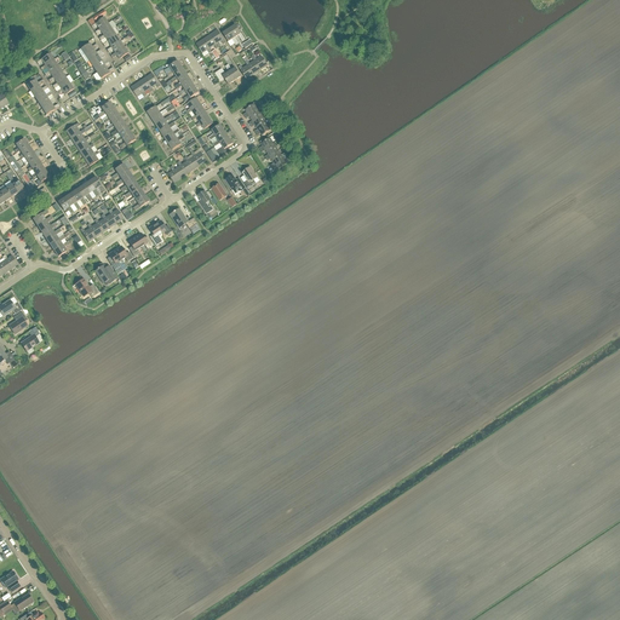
[(99,30),(108,24),(104,18),(91,27),(92,29),(97,27),(99,30)]
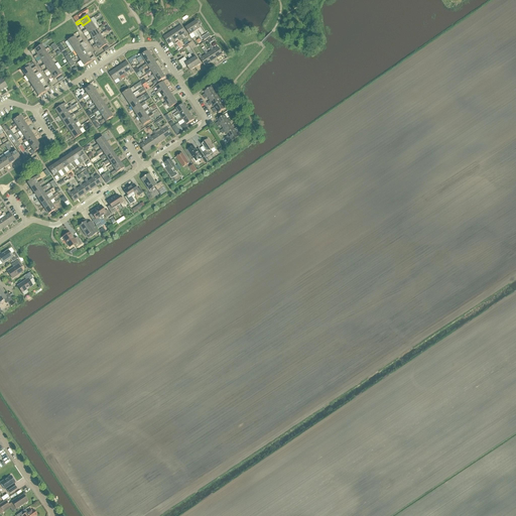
[(86,30),(93,25),(90,20),(83,25),(79,27),(81,29),(84,27),(86,29),(86,30)]
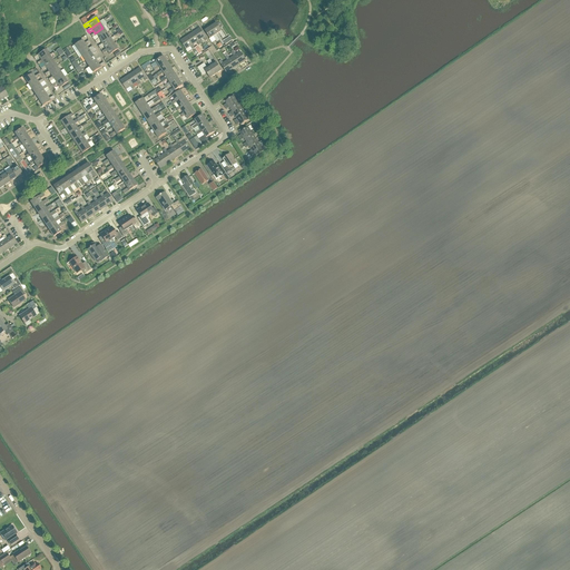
[(216,36),(218,33),(223,38),(225,37),(216,23),(210,28),(216,36)]
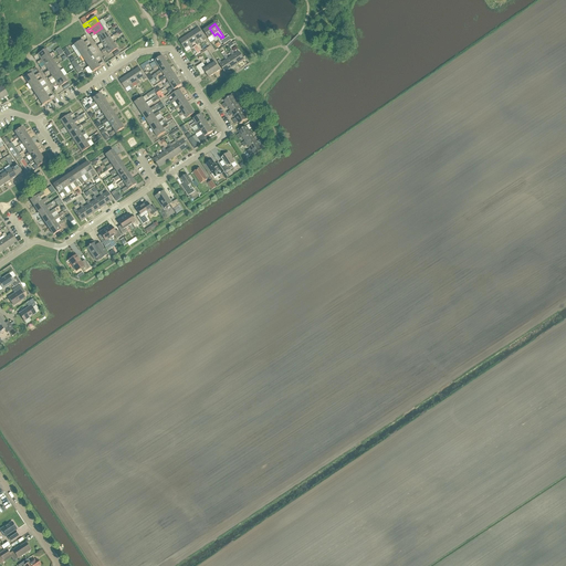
[(98,39),(106,33),(102,28),(94,33),(94,32),(91,35),(92,38),(96,35),(97,38),(98,39)]
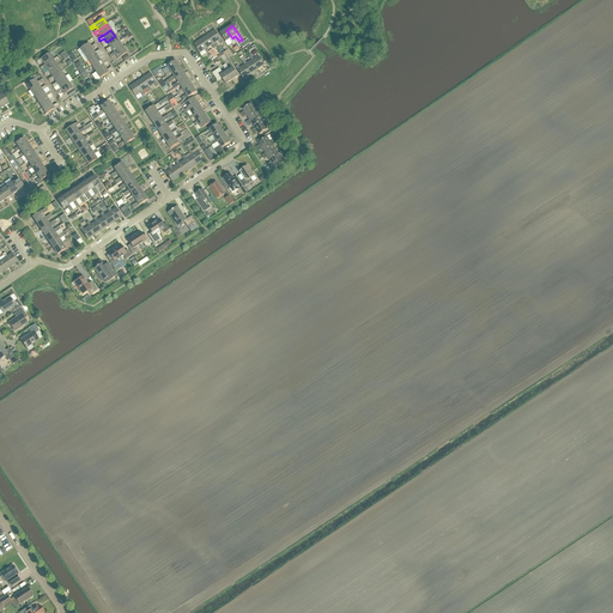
[(214,44),(218,42),(220,44),(223,43),(220,40),(214,30),(207,35),(214,44)]
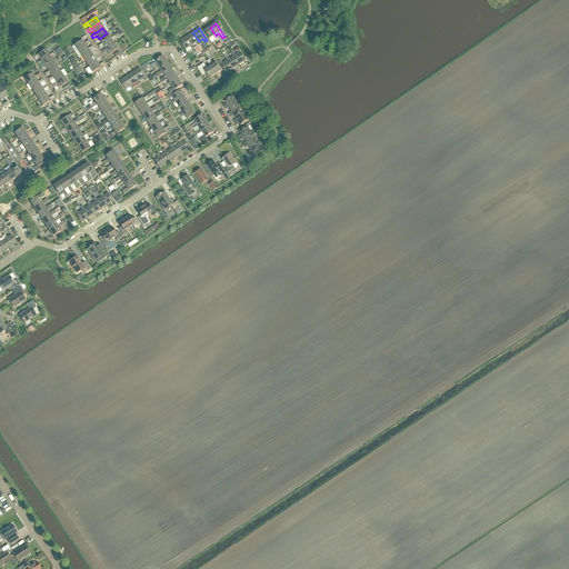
[(219,40),(216,36),(210,28),(205,31),(209,39),(212,37),(216,42),(219,40)]
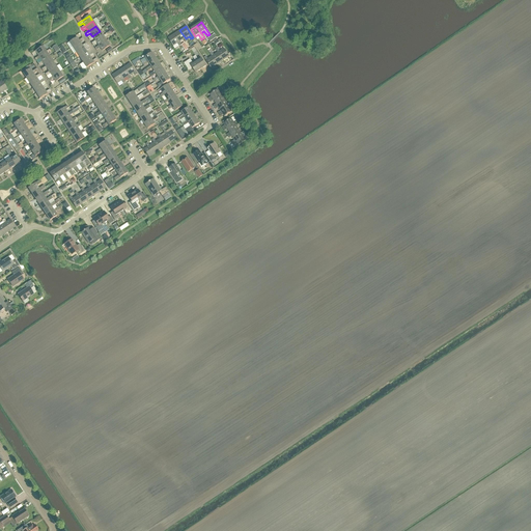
[(187,42),(186,38),(179,30),(174,34),(179,43),(184,39),(185,43),(187,42)]
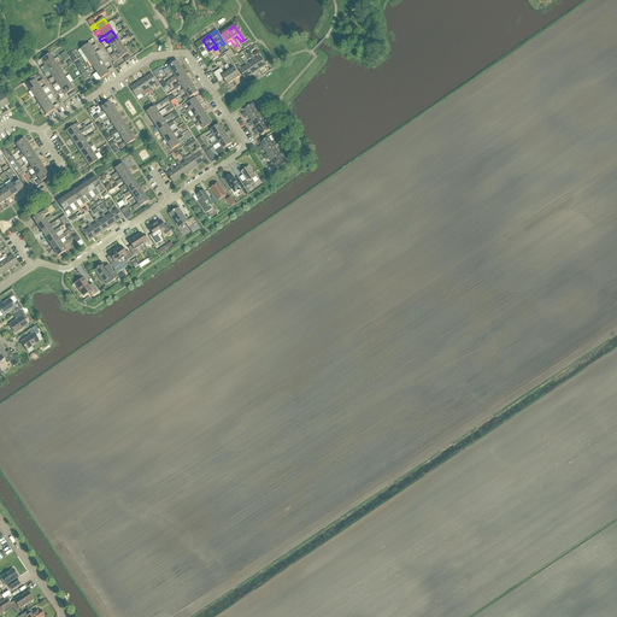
[(111,47),(119,42),(116,36),(107,42),(106,41),(103,45),(104,47),(109,45),(111,47)]
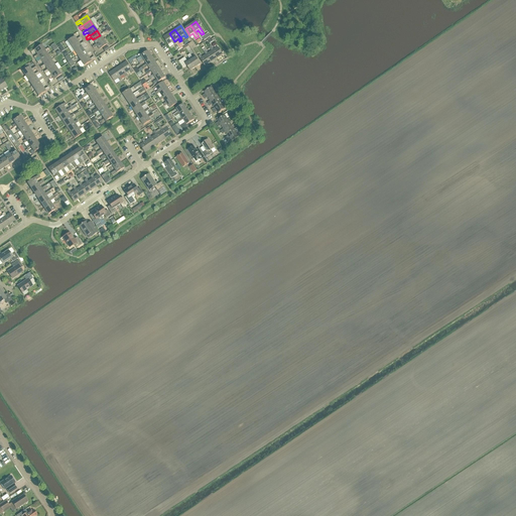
[(176,44),(174,41),(169,33),(163,37),(168,45),(172,42),(174,45),(176,44)]
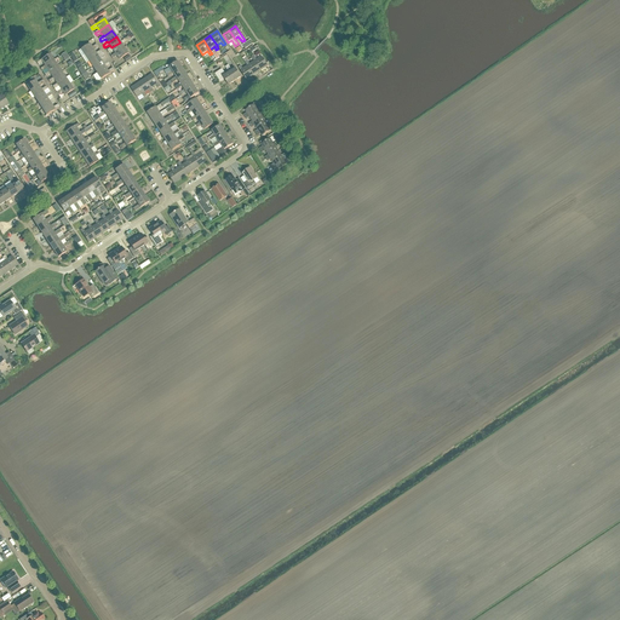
[(115,53),(124,49),(120,42),(112,47),(107,51),(108,53),(113,50),(115,53)]
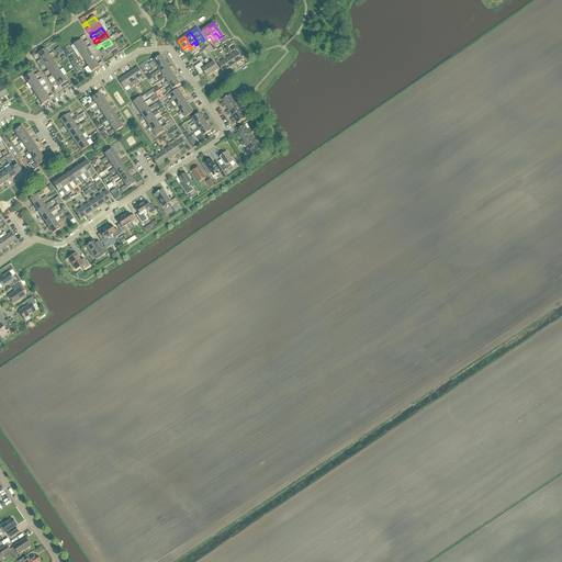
[(85,45),(89,43),(88,41),(83,43),(81,40),(74,45),(77,51),(85,45)]
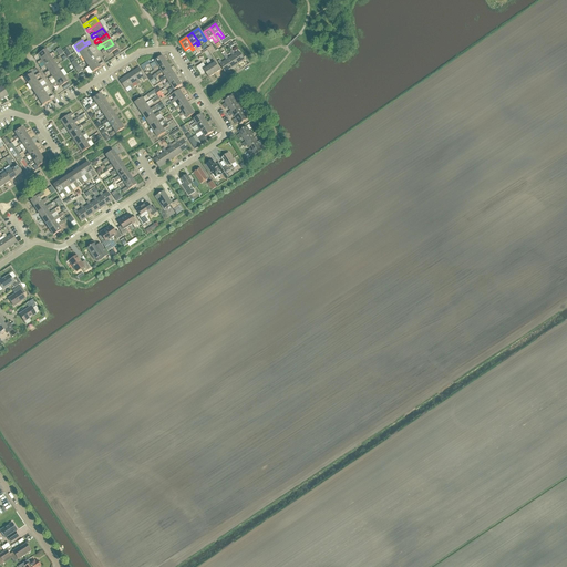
[(105,49),(101,52),(103,54),(106,51),(109,54),(117,50),(113,44),(105,49)]
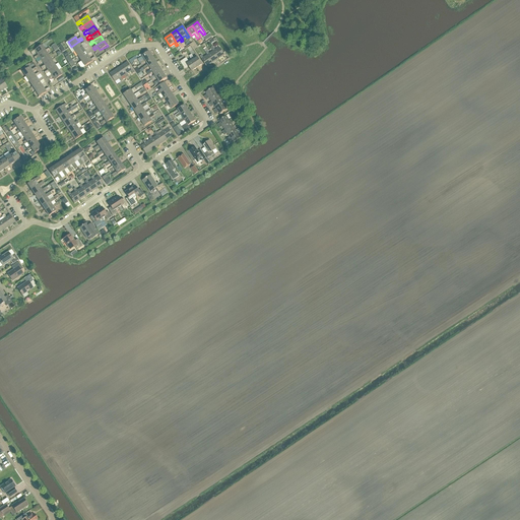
[(80,45),(78,42),(71,47),(74,52),(82,47),(85,45),(84,43),(80,45)]
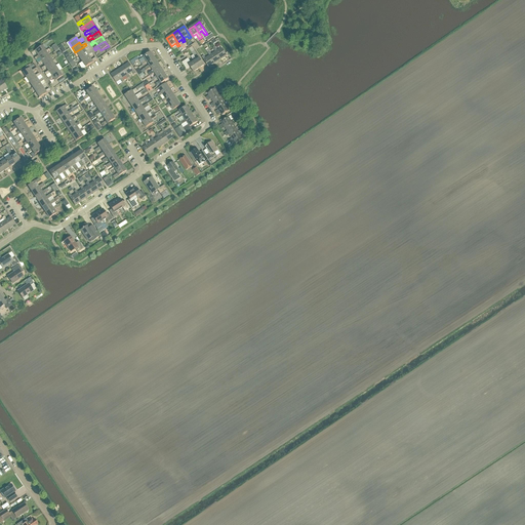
[(38,56),(45,51),(42,46),(31,53),(33,55),(36,53),(38,55),(38,56)]
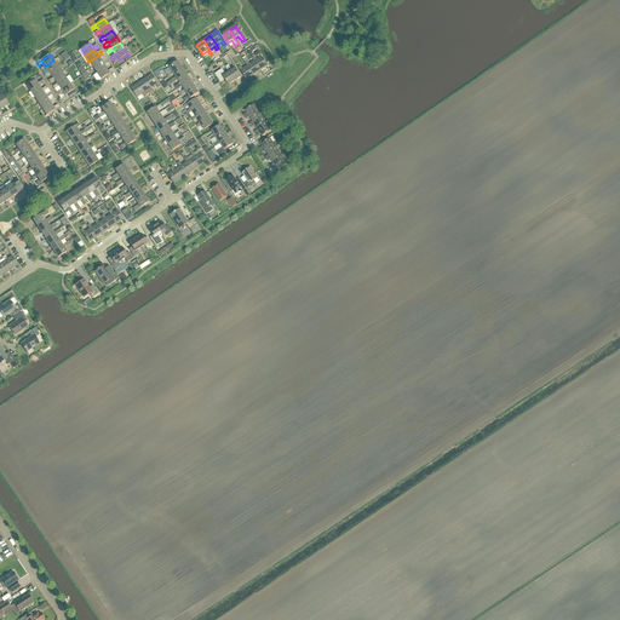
[(99,59),(98,56),(89,62),(93,68),(102,62),(107,59),(104,56),(99,59)]
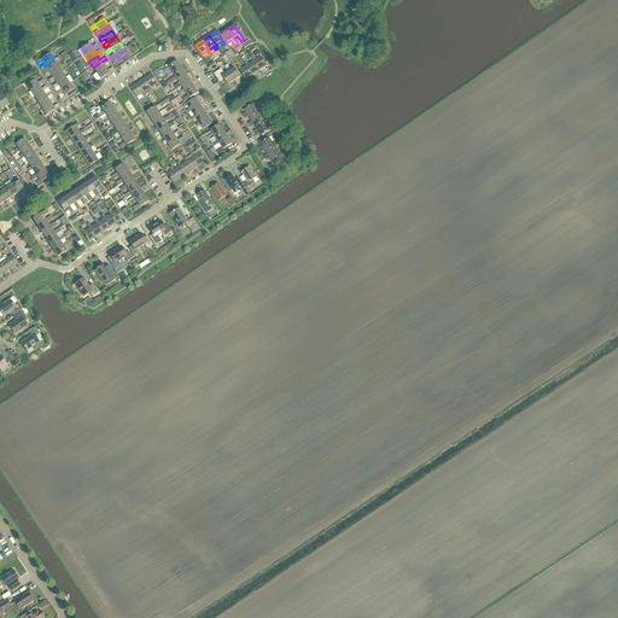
[(254,62),(260,70),(267,65),(261,57),(256,60),(254,57),(251,58),(254,62)]
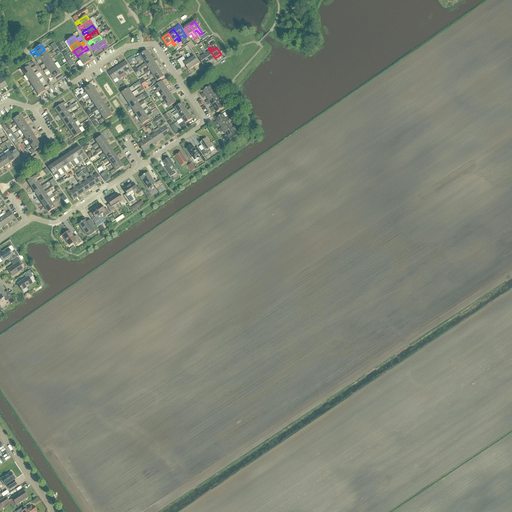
[(40,59),(48,55),(44,50),(37,55),(37,54),(33,57),(35,59),(38,57),(40,59)]
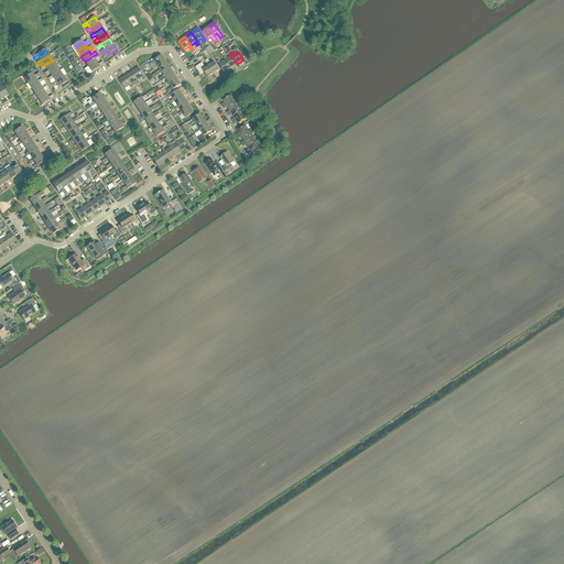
[(95,60),(93,56),(85,62),(88,67),(96,62),(100,60),(98,56),(95,60)]
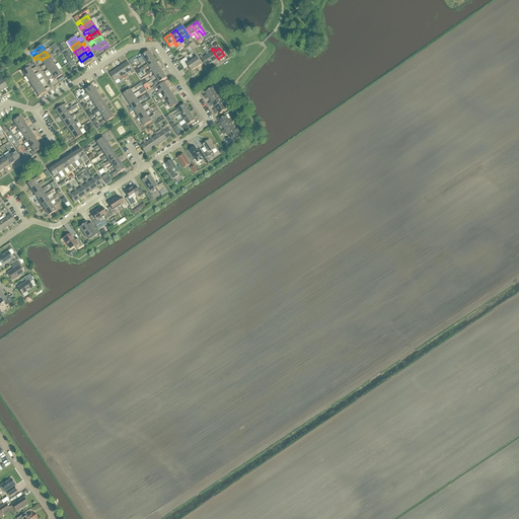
[(145,62),(152,57),(149,52),(142,57),(144,59),(139,63),(141,65),(145,62)]
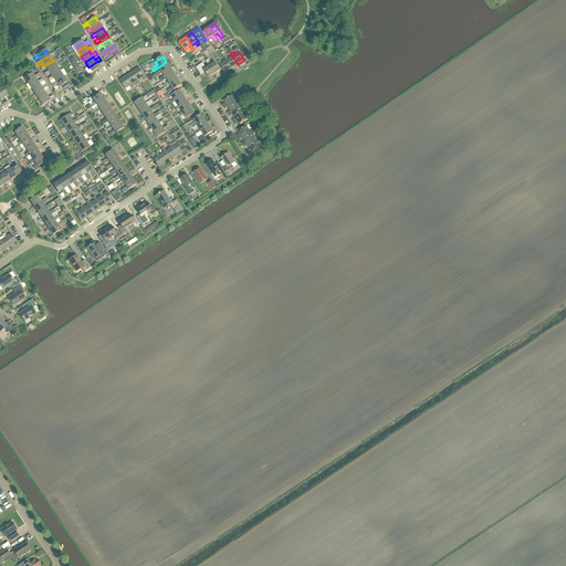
[(226,61),(231,69),(238,64),(232,56),(228,59),(226,56),(223,58),(226,61)]
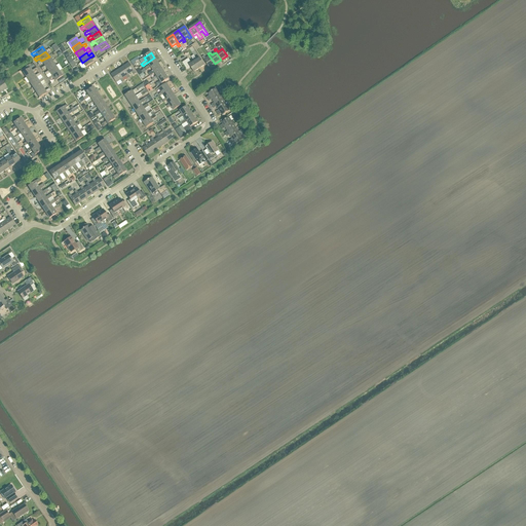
[(194,62),(199,69),(204,66),(199,59),(196,61),(193,55),(191,58),(194,62)]
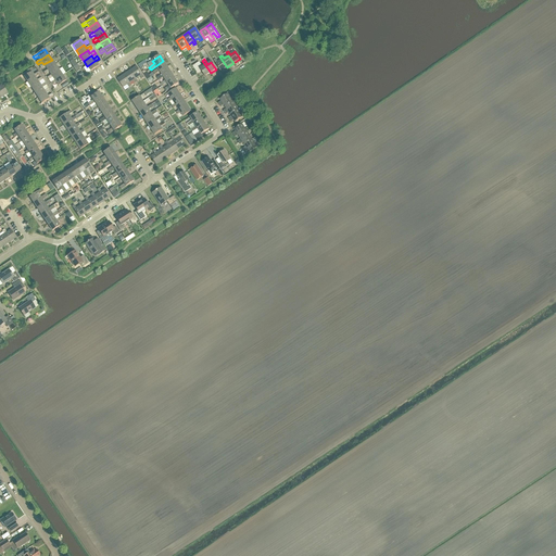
[(214,61),(220,72),(227,67),(222,60),(217,62),(216,59),(214,61)]
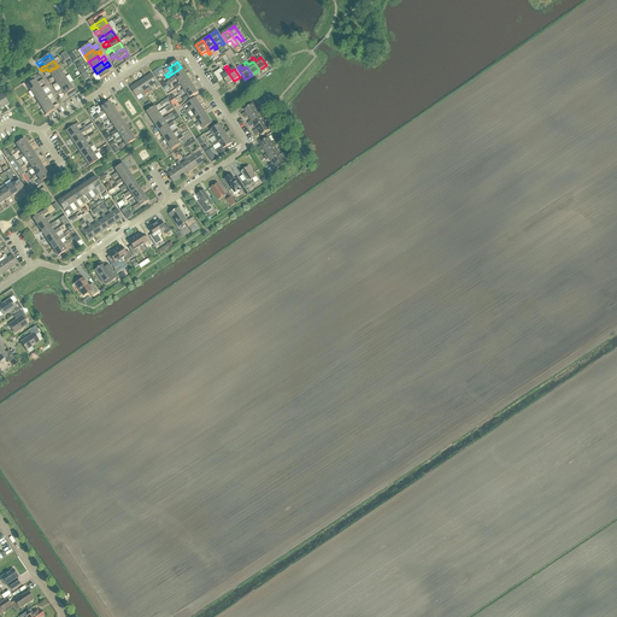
[(53,77),(62,72),(58,66),(48,71),(45,75),(46,77),(51,74),(53,77)]
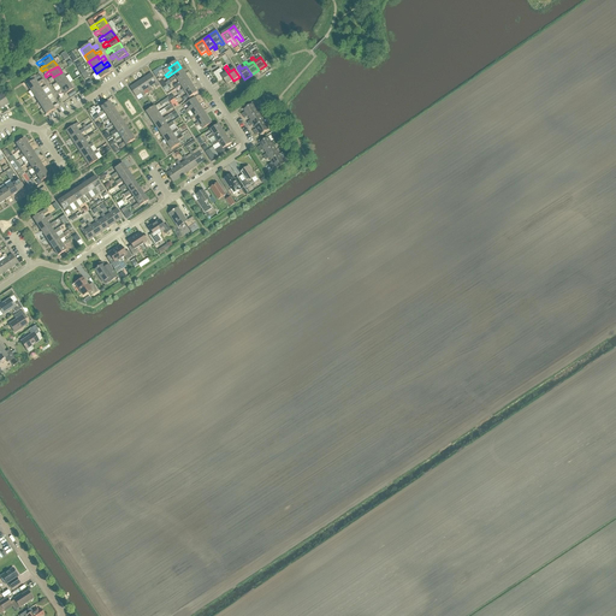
[(107,71),(105,67),(96,73),(100,80),(113,70),(112,67),(107,71)]
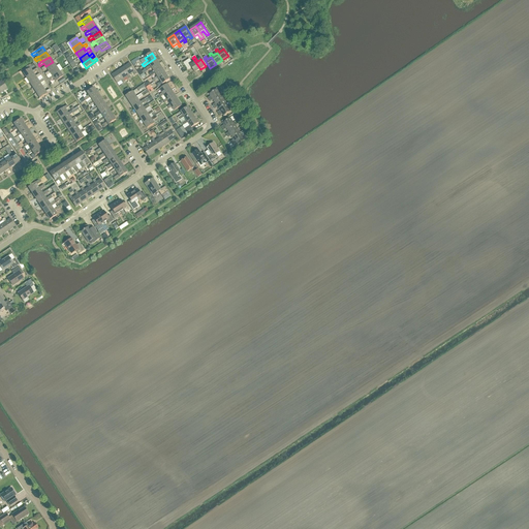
[(152,68),(159,63),(155,58),(148,63),(150,66),(146,69),(147,71),(152,68)]
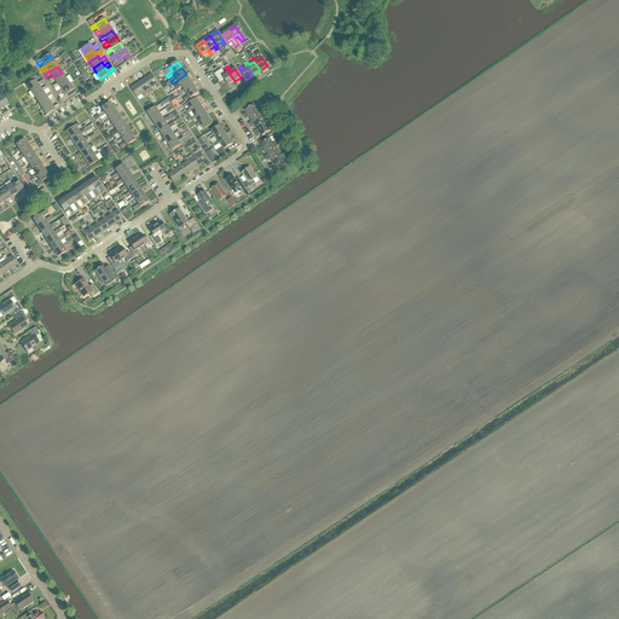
[(229,73),(225,75),(221,69),(219,71),(219,73),(215,75),(220,81),(224,79),(229,86),(235,81),(229,73)]
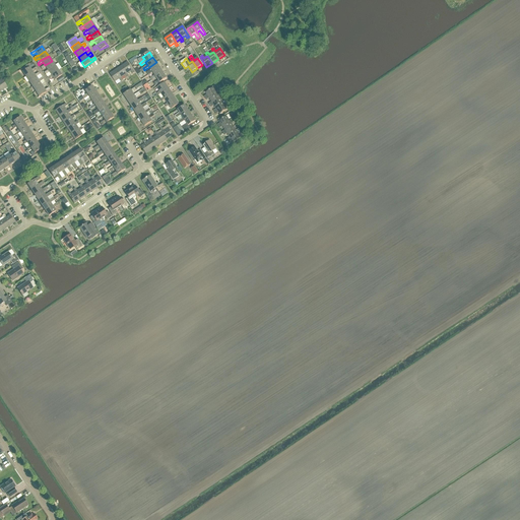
[(48,70),(55,66),(52,61),(45,65),(41,68),(42,70),(46,67),(48,70)]
